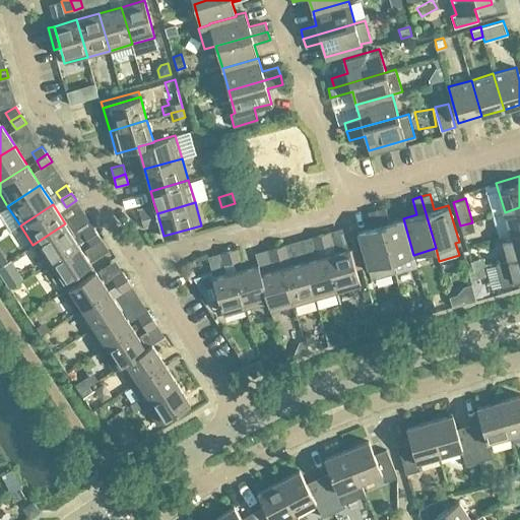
[(138,208),(141,218),(151,214),(149,205),(138,208)]
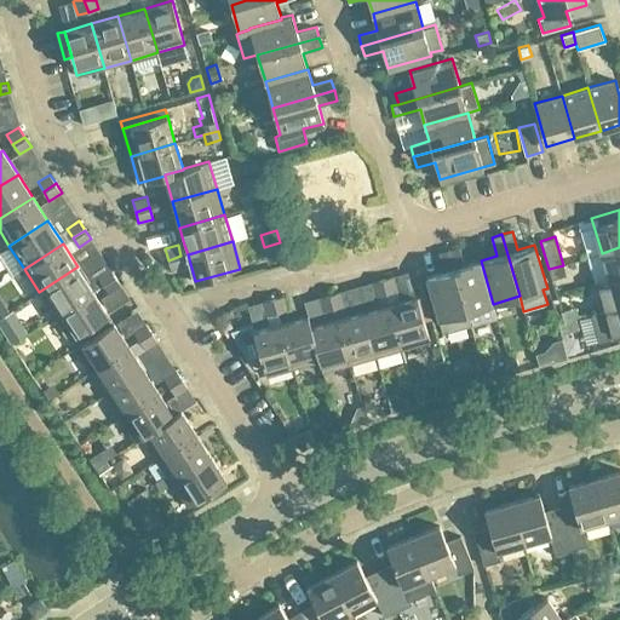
[(493,304),(481,260),(465,265),(459,247),(448,250),(466,311),(471,325),(497,317),(493,304)]
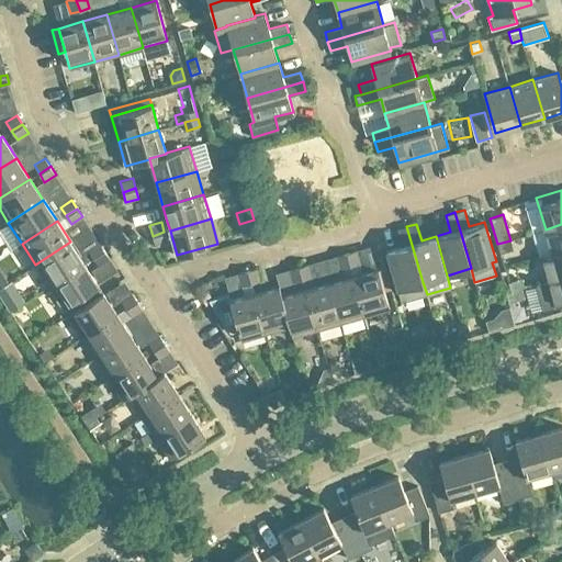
[(561,224),(546,229),(552,253),(552,254),(561,250),(561,224)]
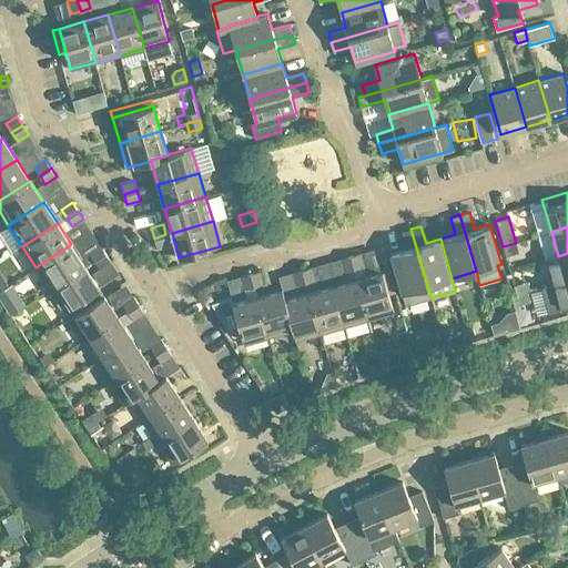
[(427,285),(411,229),(402,232),(406,249),(391,253),(405,305),(432,297),(427,285)]
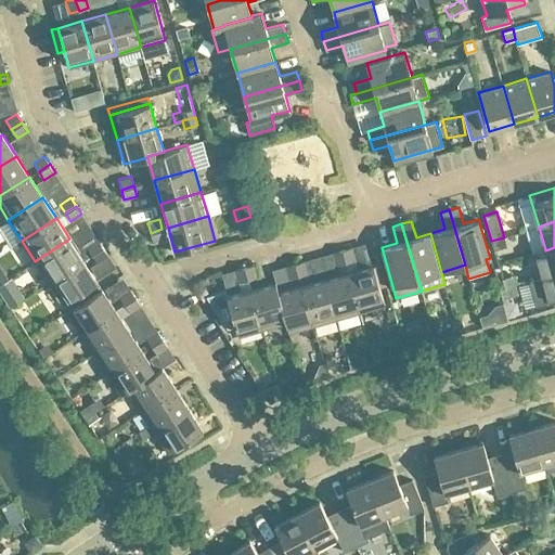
[(162,229),(151,233),(154,243),(165,240),(165,239),(162,229)]
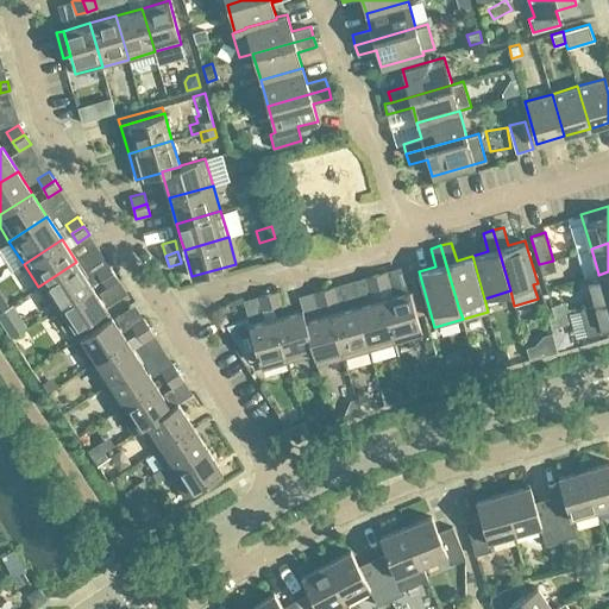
[(557,270),(553,261),(539,264),(542,274),(557,270)]
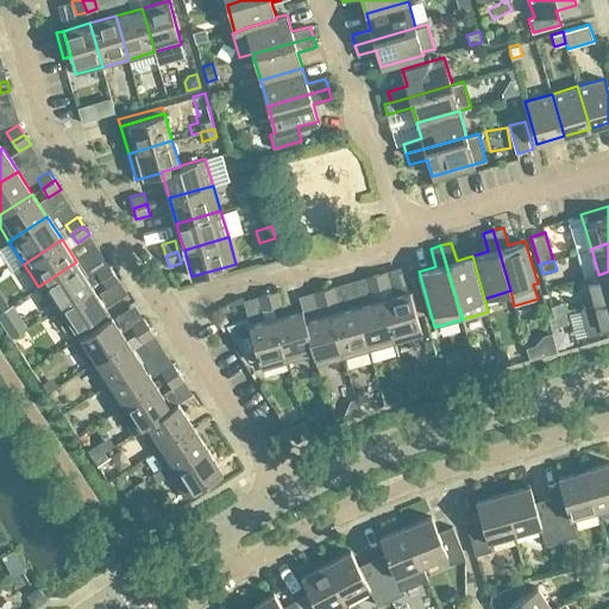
[(52,309),(92,286),(76,262),(38,287),(52,309)]
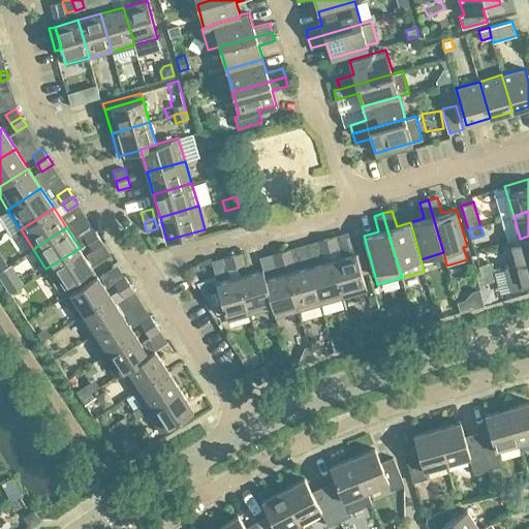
[(83,234),(88,242),(98,236),(93,227),(83,234)]
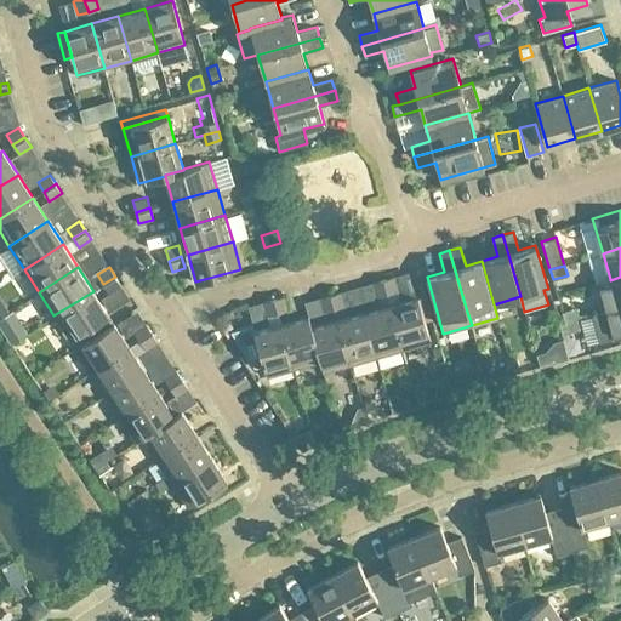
[(394,275),(383,279),(387,294),(398,290),(394,275)]
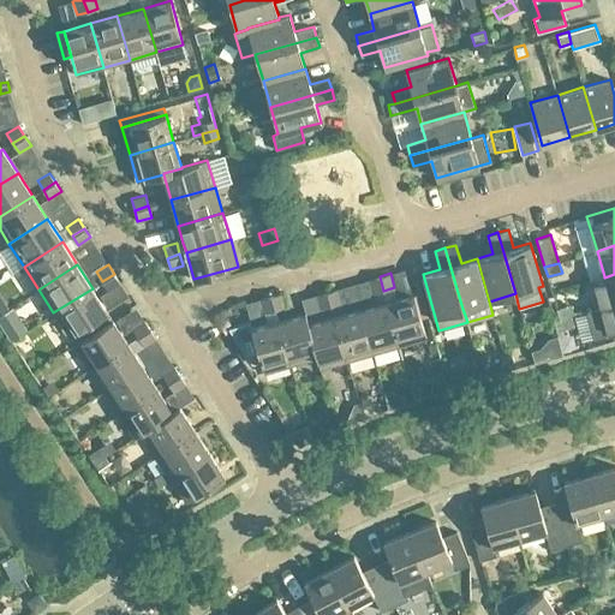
[(120,284),(114,274),(102,281),(108,291),(120,284)]
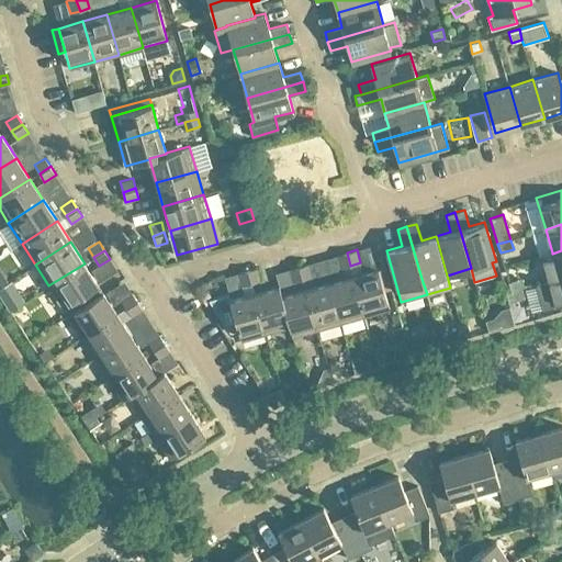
[(561,277),(561,250),(552,254),(552,253),(541,255),(549,281),(561,277)]
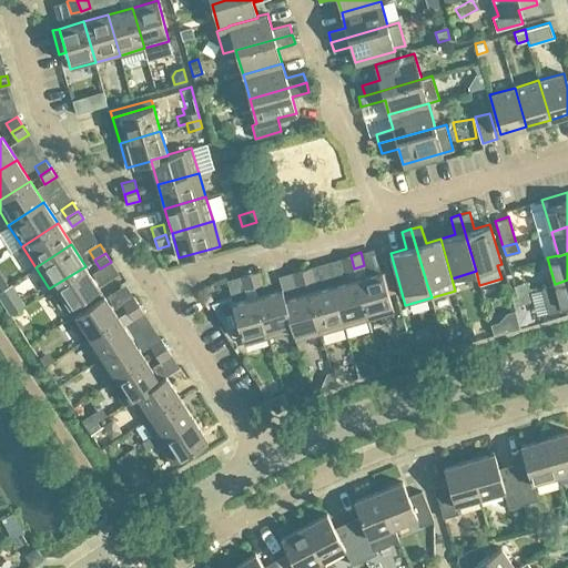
[(344,272),(354,269),(351,255),(341,259),(344,272)]
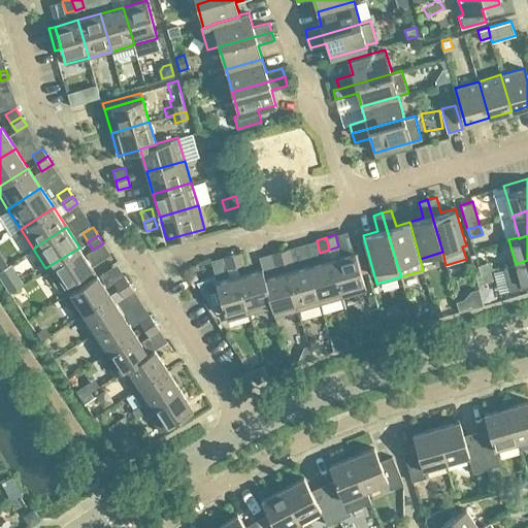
[(59,289),(92,267),(79,248),(45,268),(59,289)]
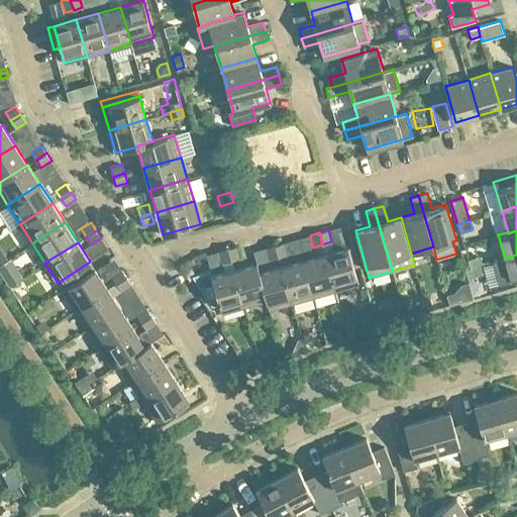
[(284,242),(275,245),(278,257),(288,254),(284,242)]
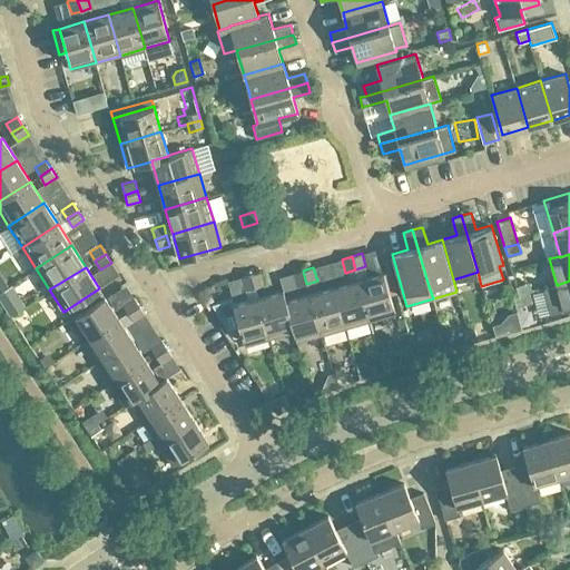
[(262,271),(252,274),(255,287),(265,284),(262,271)]
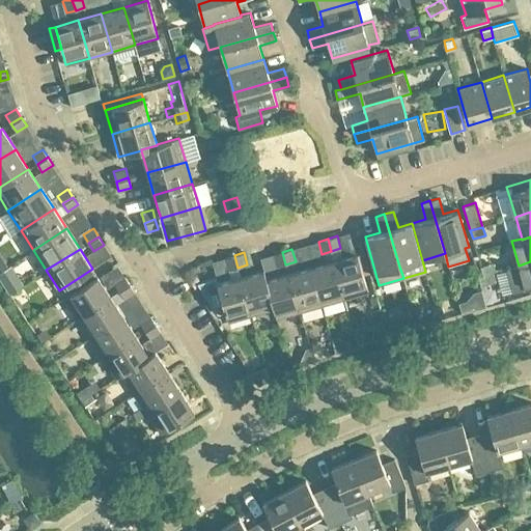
[(276,267),(285,264),(282,252),(273,254),(276,267)]
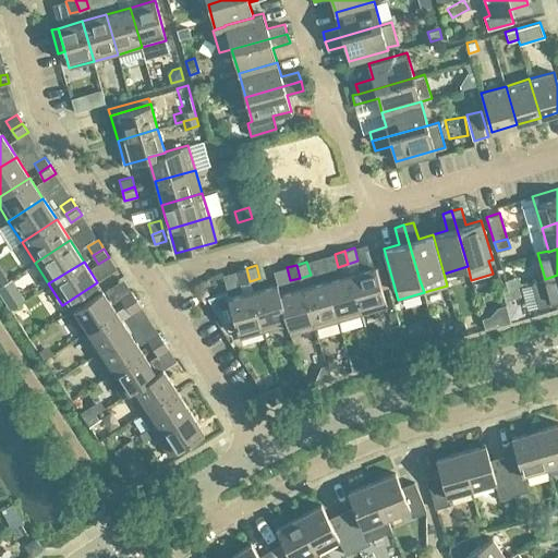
[(381,265),(375,267),(381,289),(388,287),(381,265)]
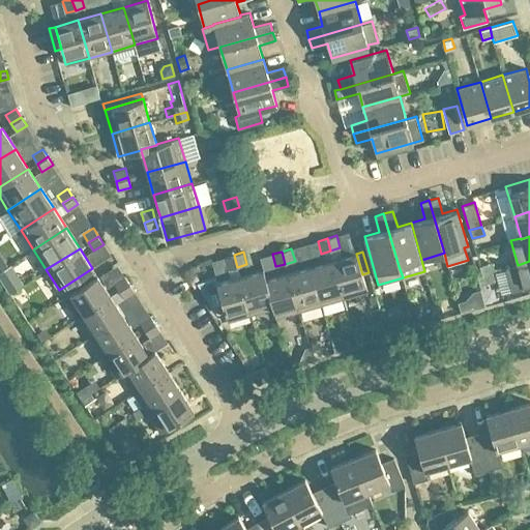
[(344,298),(367,291),(362,274),(356,254),(333,260),(334,266),(344,298)]
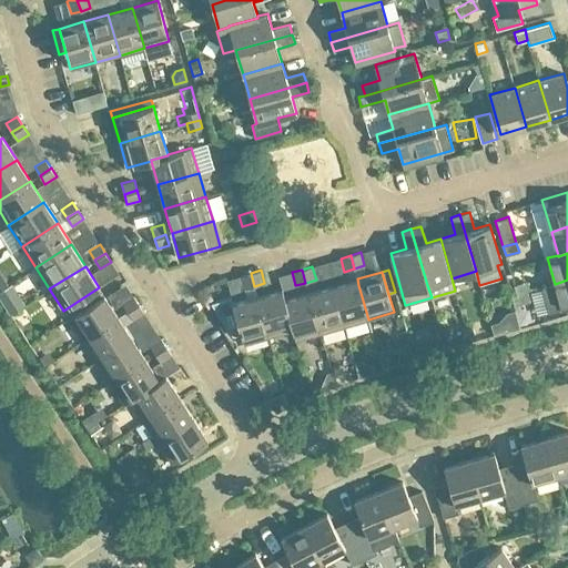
[(244,288),(254,286),(251,273),(240,276),(244,288)]
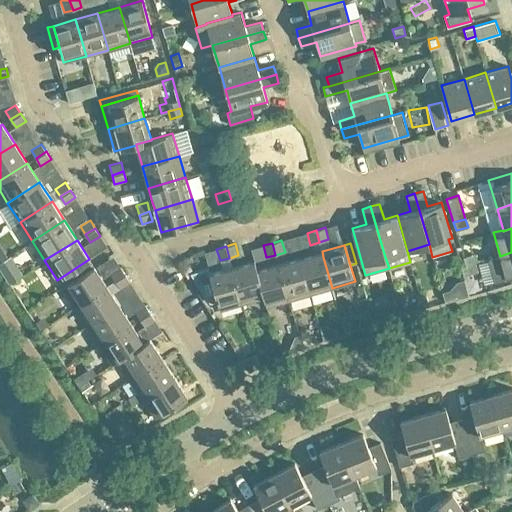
[(332,288),(323,257),(322,251),(300,257),(310,294),(332,288)]
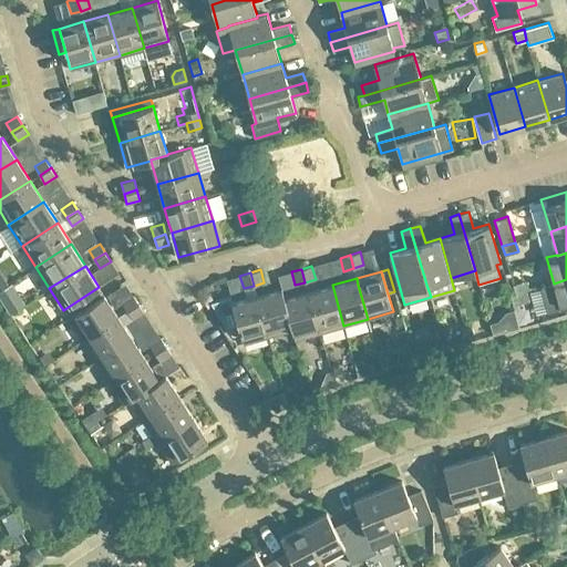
[(547,312),(566,306),(566,279),(554,284),(540,287),(547,312)]
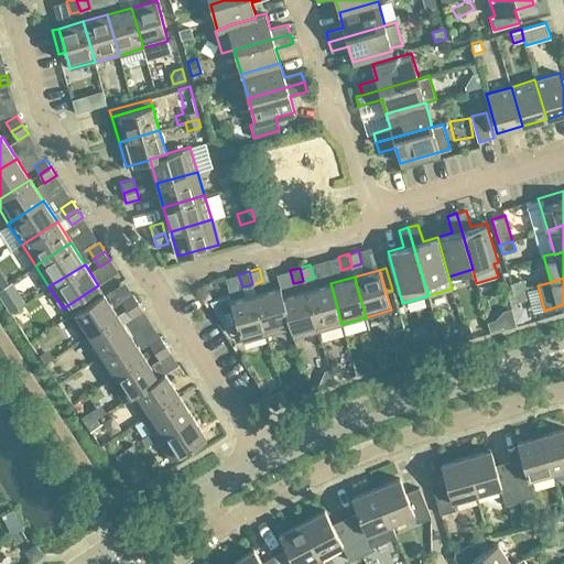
[(510,283),(512,292),(523,289),(521,280),(510,283)]
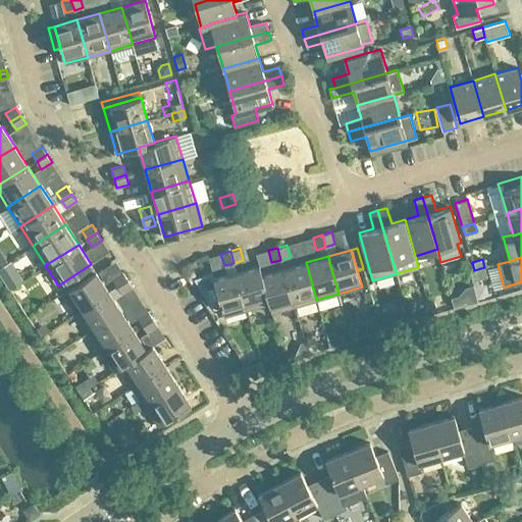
[(316,300),(306,262),(283,269),(294,306),(316,300)]
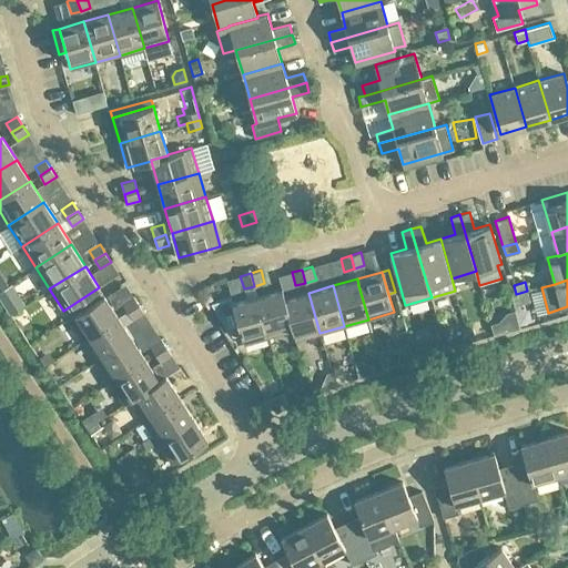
[(293,330),(284,300),(285,300),(282,290),(257,296),(269,337),(292,331),(293,330)]
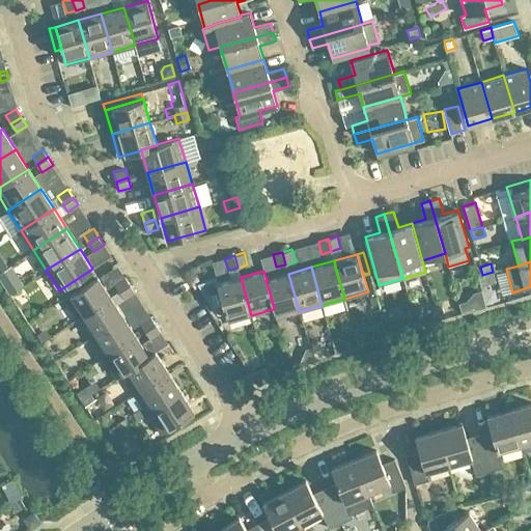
[(495,281),(493,272),(482,275),(478,277),(480,285),(495,281)]
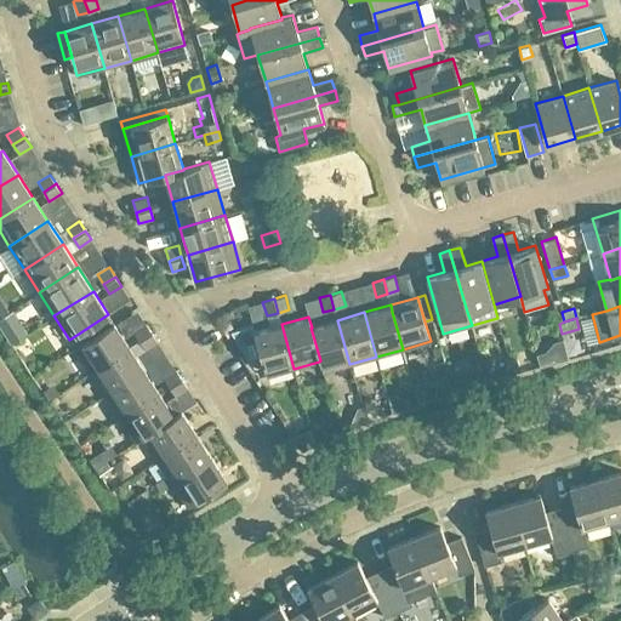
[(281,324),(271,328),(268,320),(231,331),(255,366),(263,365),(266,376),(294,369),(281,324)]
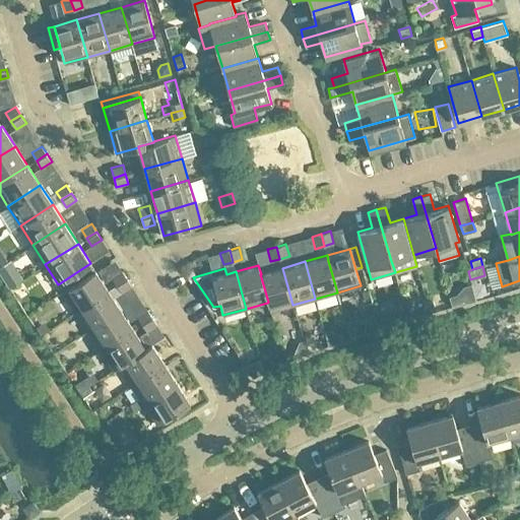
[(282,268),(261,274),(260,274),(268,302),(267,303),(270,312),(293,305),(282,268)]
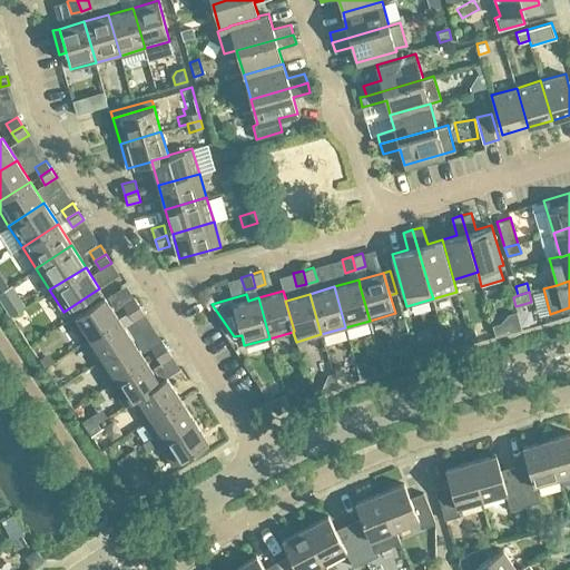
[(82,342),(118,318),(105,296),(69,320),(82,342)]
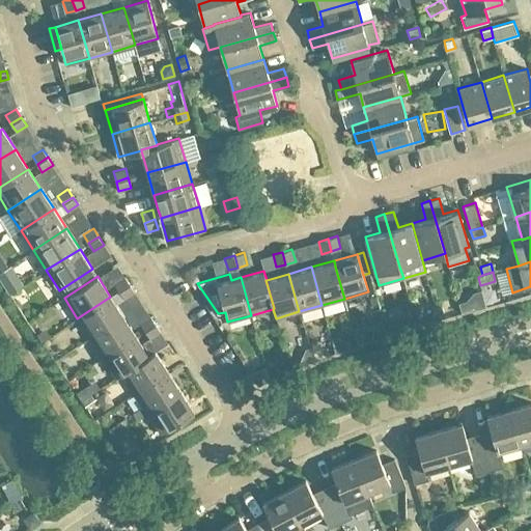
[(114,283),(119,291),(130,284),(124,277),(114,283)]
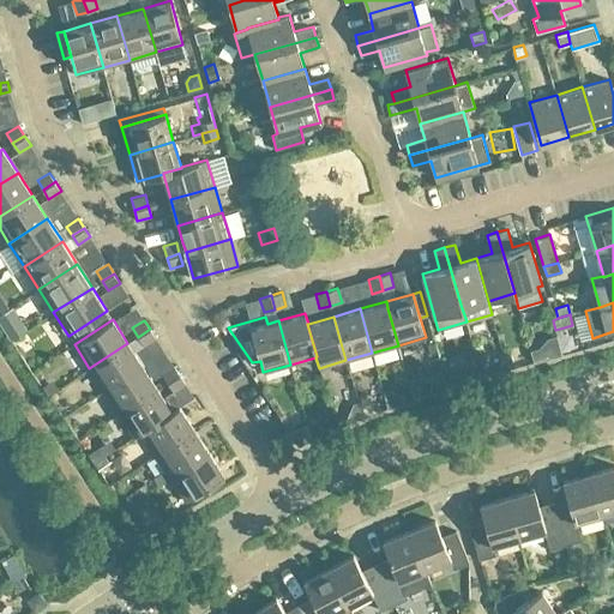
[(156,337),(150,329),(138,337),(144,345),(156,337)]
